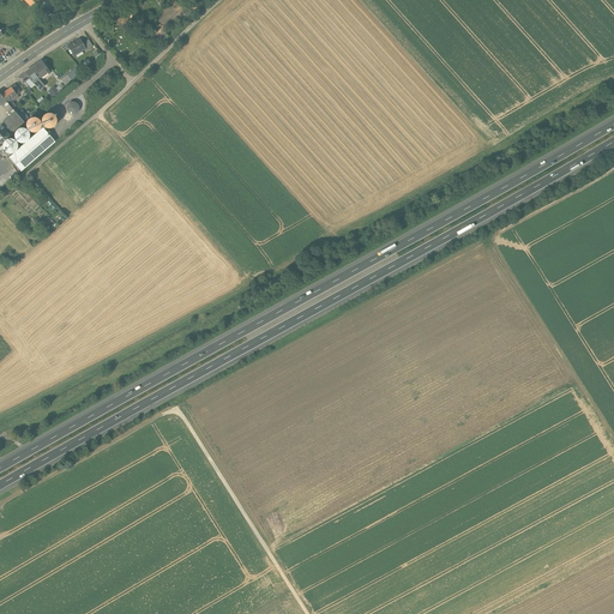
[(92,47),(89,40),(82,43),(85,49),(86,52),(92,47)]
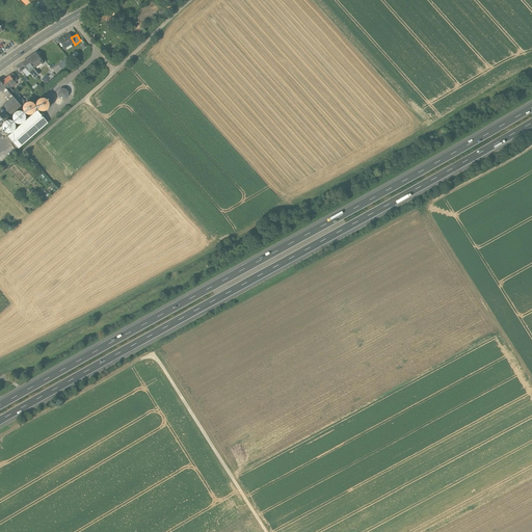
[(71,37),(67,35),(59,41),(63,49),(74,43),(71,37)]
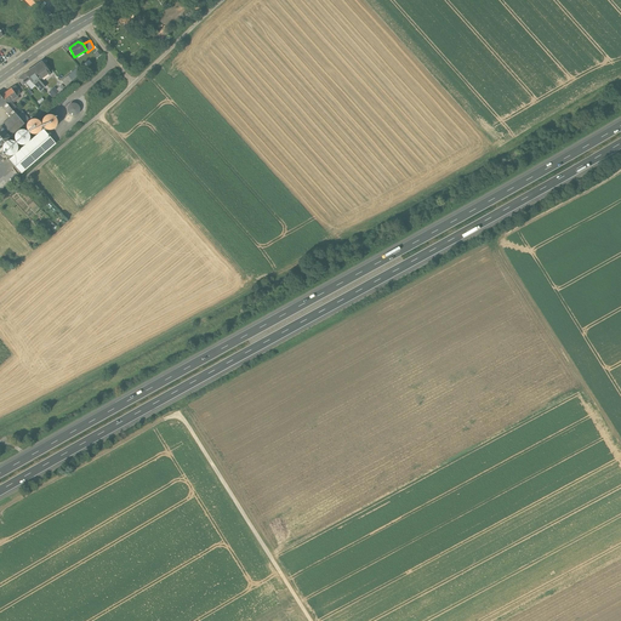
[(41,62),(33,68),(39,78),(40,79),(49,73),(41,62)]
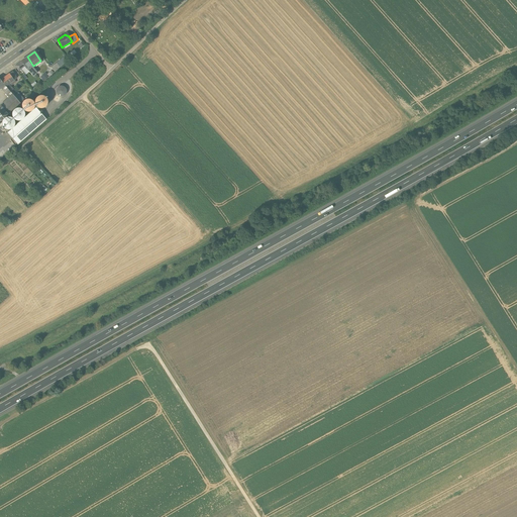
[(32,65),(27,57),(21,62),(25,67),(26,69),(33,77),(37,73),(31,66),(32,65)]
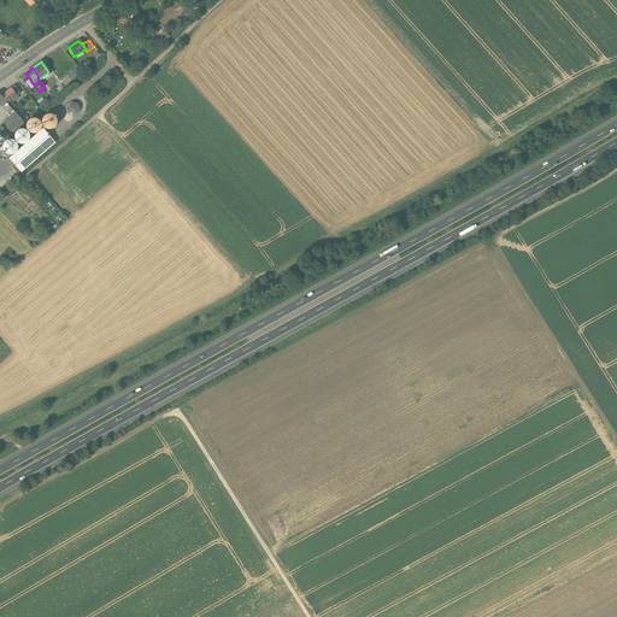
[(25,74),(18,78),(22,84),(30,80),(25,74)]
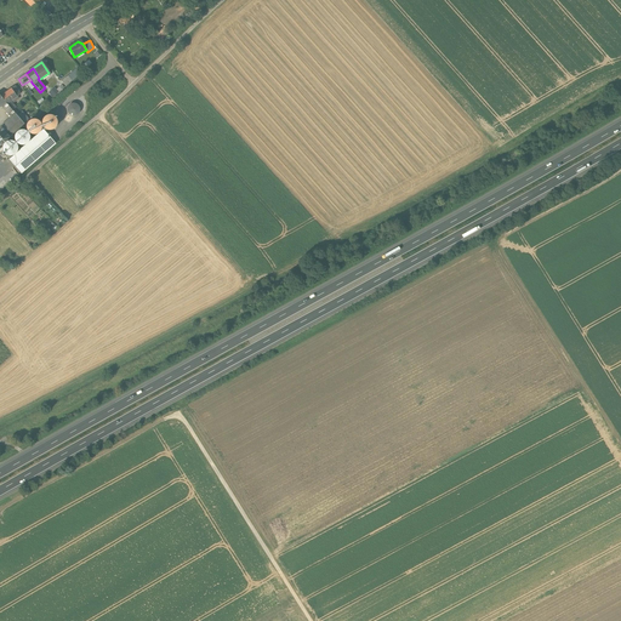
[(67,75),(61,81),(66,86),(72,81),(67,75)]
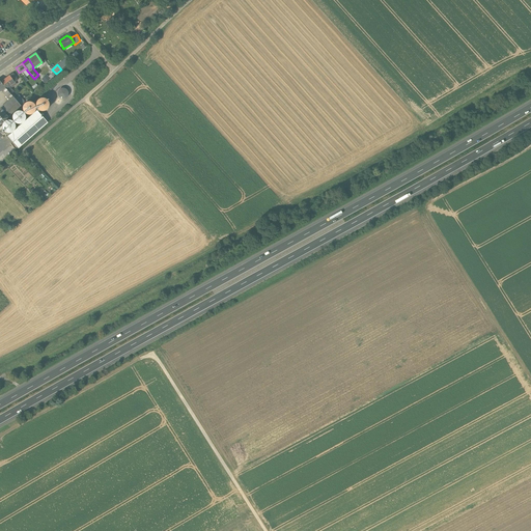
[(53,73),(44,81),(46,83),(54,75),(53,73)]
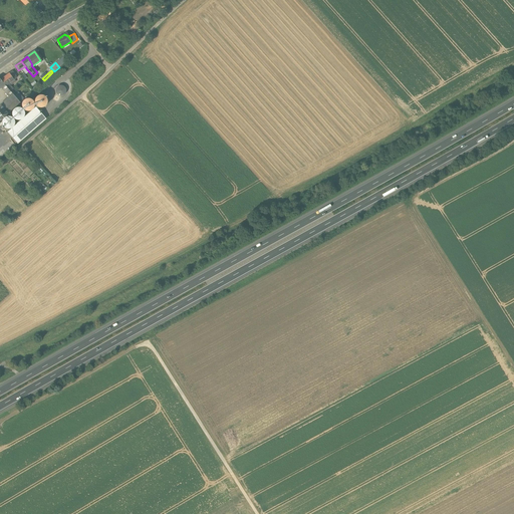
[(12,71),(0,79),(5,86),(8,84),(17,78),(12,71)]
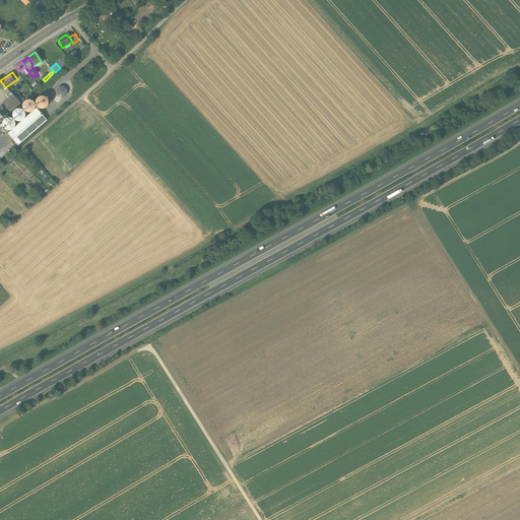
[(0,79),(0,88),(2,87),(2,88),(2,90),(3,91),(3,92),(4,93),(5,93),(6,95),(10,92),(8,90),(5,87),(0,80),(0,79)]
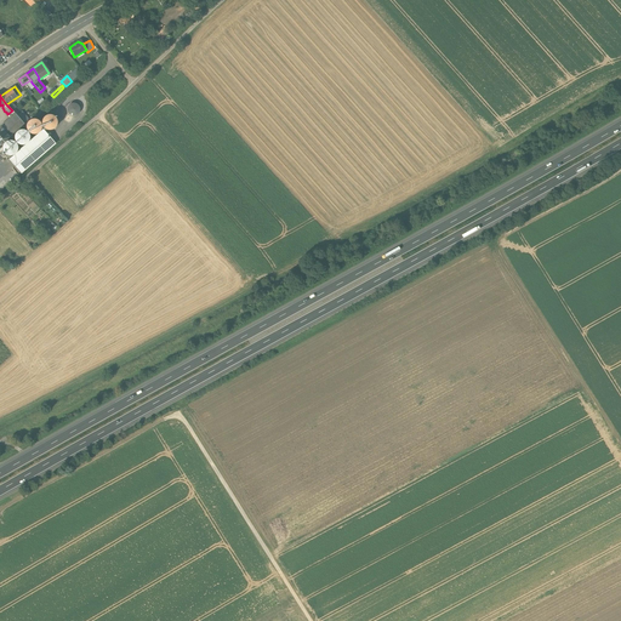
[(79,112),(79,109),(79,108),(78,107),(78,106),(75,104),(74,104),(73,103),(72,104),(69,104),(68,106),(67,107),(67,108),(67,110),(67,112),(67,113),(68,114),(69,115),(72,117),(73,117),(74,117),(77,115),(78,114),(78,113),(79,112)]
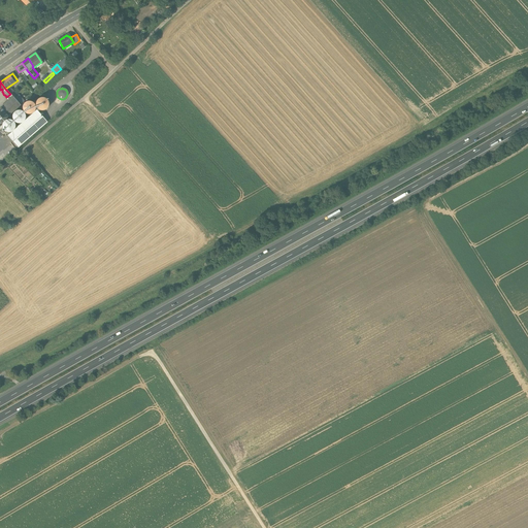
[(9,100),(0,109),(7,118),(21,105),(13,97),(9,100)]
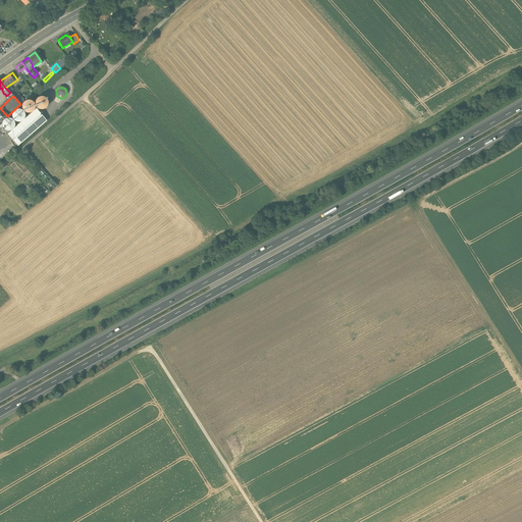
[(47,105),(47,103),(47,102),(46,100),(45,99),(44,98),(43,97),(41,97),(39,97),(38,98),(37,99),(36,100),(35,102),(35,103),(35,105),(36,106),(37,108),(38,109),(39,109),(41,110),(43,109),(44,109),(46,108),(46,106),(47,105)]
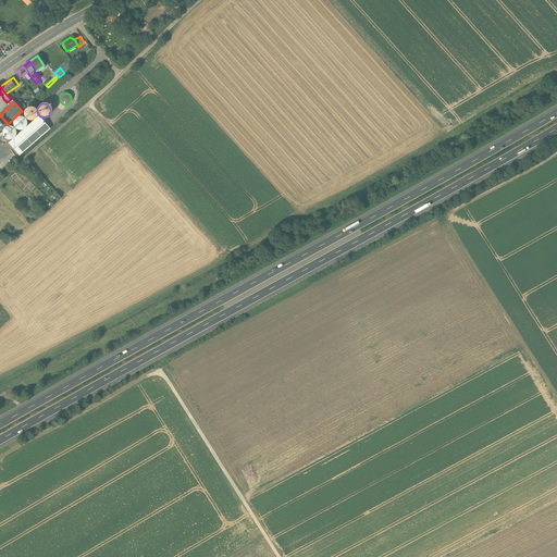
[(36,116),(37,114),(36,112),(36,111),(35,110),(33,109),(32,108),(29,108),(28,108),(26,109),(25,110),(24,111),(23,112),(23,114),(23,116),(24,118),(25,119),(26,120),(28,121),(29,121),(32,121),(34,120),(35,119),(36,118),(36,116)]
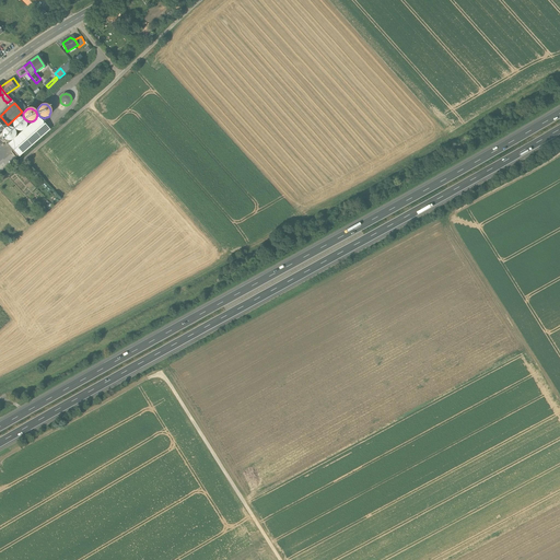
[(38,118),(9,144),(19,156),(49,130),(38,118)]
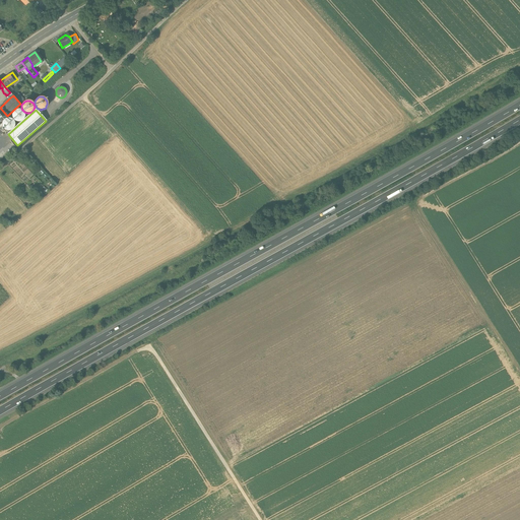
[(24,118),(24,116),(24,114),(23,113),(22,112),(21,111),(19,110),(18,110),(16,110),(15,111),(13,112),(12,113),(12,114),(12,116),(12,118),(12,119),(13,121),(15,122),(16,122),(18,122),(20,122),(21,121),(22,120),(23,119),(24,118)]
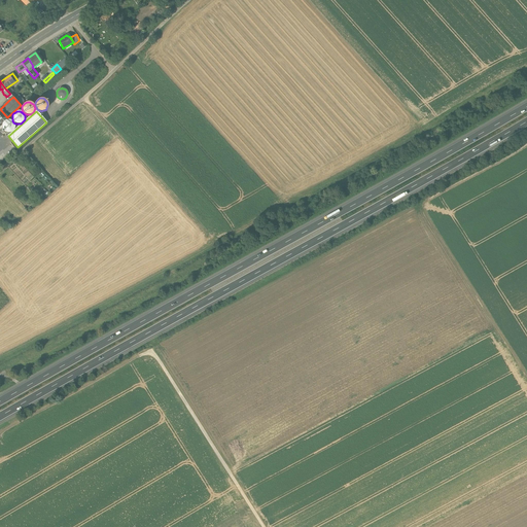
[(14,128),(14,126),(13,125),(13,123),(12,121),(10,120),(9,120),(7,120),(6,120),(4,121),(3,123),(2,124),(2,126),(1,127),(2,129),(2,130),(3,131),(5,132),(6,133),(8,133),(9,132),(11,132),(12,131),(13,129),(14,128)]
